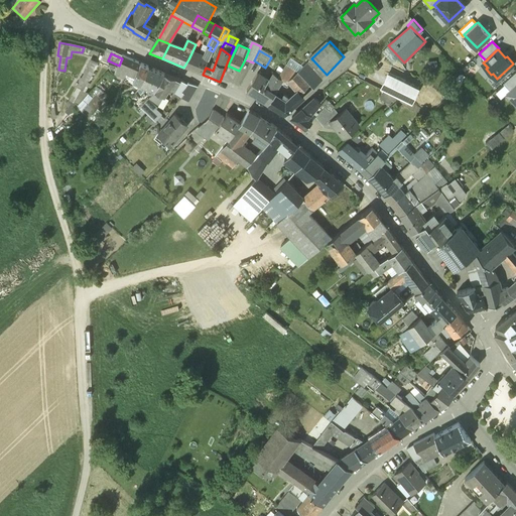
[(209,61),(197,56),(195,62),(188,59),(183,68),(203,75),(206,68),(209,61)]
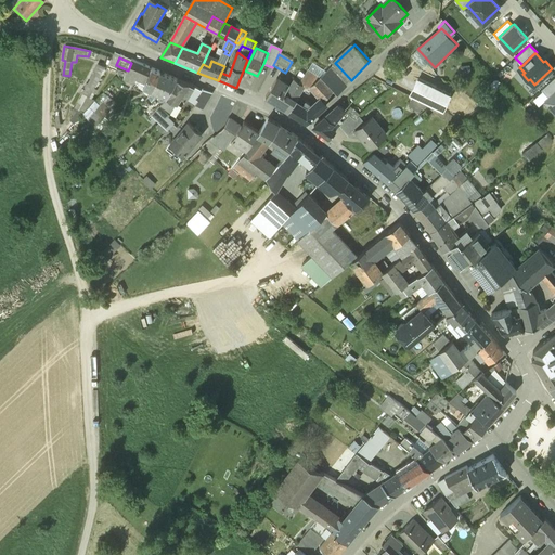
[(97,63),(75,107),(85,112),(95,100),(90,97),(105,67),(97,63)]
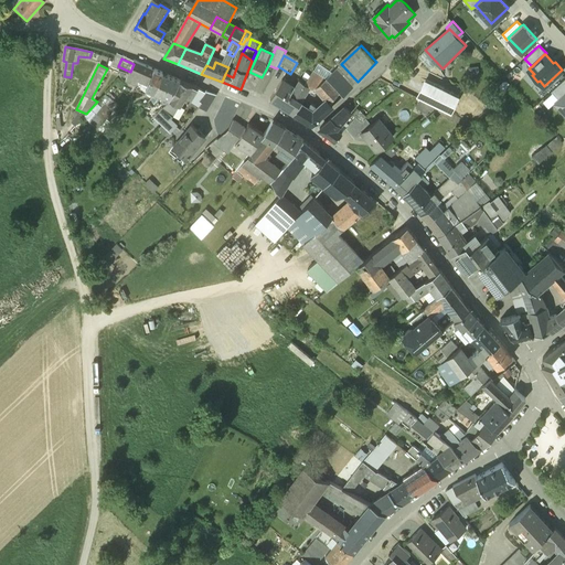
[(162,76),(134,64),(130,72),(129,74),(142,81),(149,83),(146,91),(155,95),(162,76)]
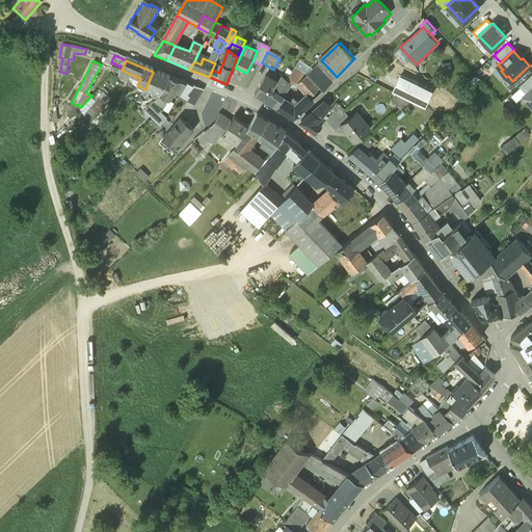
[(308,75),(320,88),(324,92),(339,79),(337,77),(323,62),(316,70),(301,60),(293,71),(300,76),(296,83),(297,85),(308,75)]
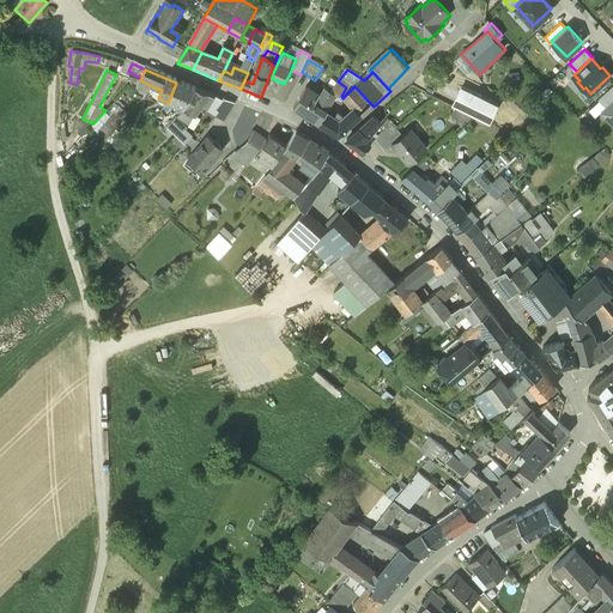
[(155,87),(140,80),(137,87),(151,95),(155,87)]
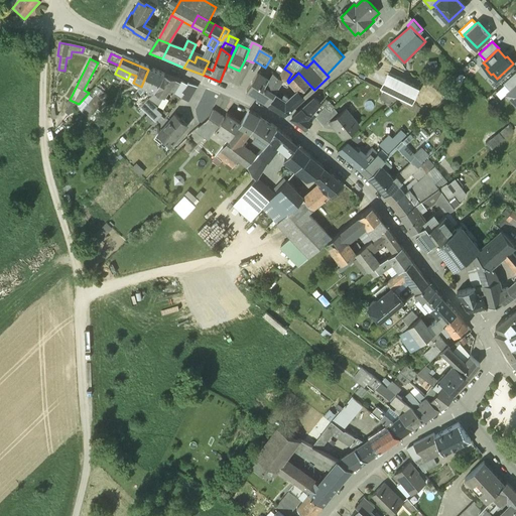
[(284,69),(278,78),(283,82),(284,82),(287,81),(291,74),(284,69)]
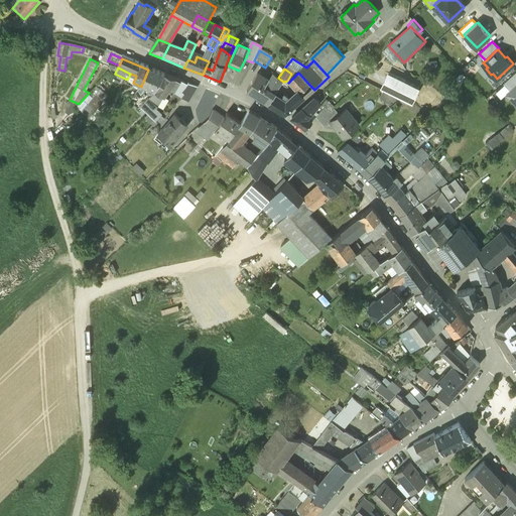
[(164,77),(148,70),(141,87),(150,90),(155,93),(164,77)]
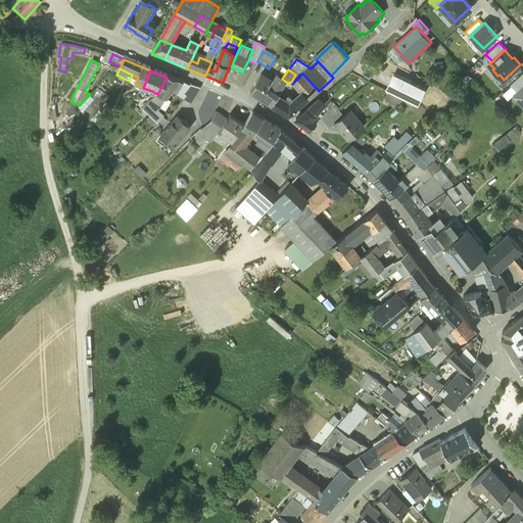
[(518,93),(522,88),(522,73),(510,85),(518,93)]
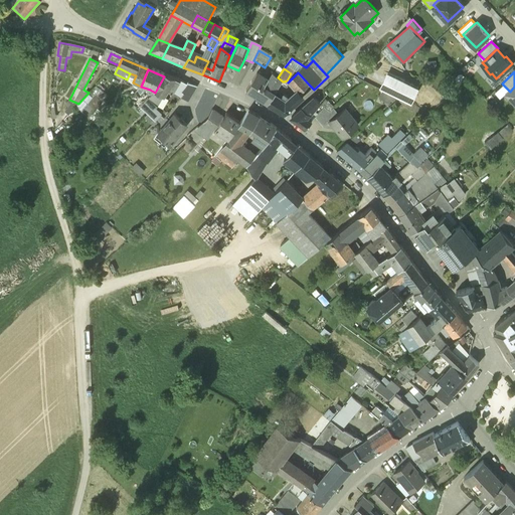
[(298,72),(288,82),(298,93),(300,95),(310,86),(298,72)]
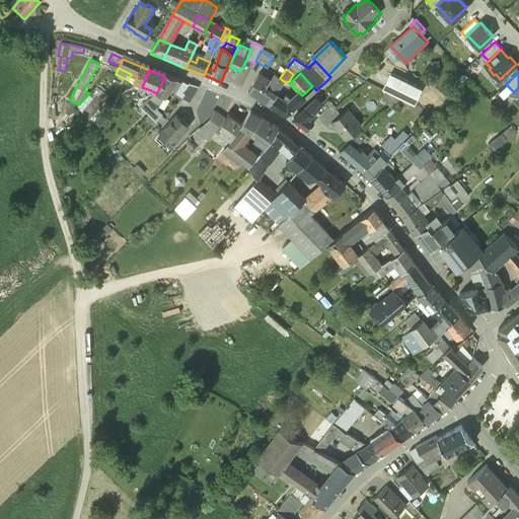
[(280,78),(275,75),(271,83),(267,89),(277,95),(285,82),(280,78)]
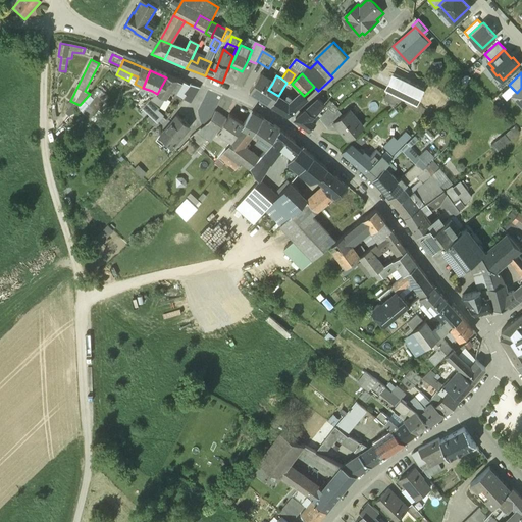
[(390,94),(397,97),(417,107),(425,91),(396,75),(386,92),(390,94)]
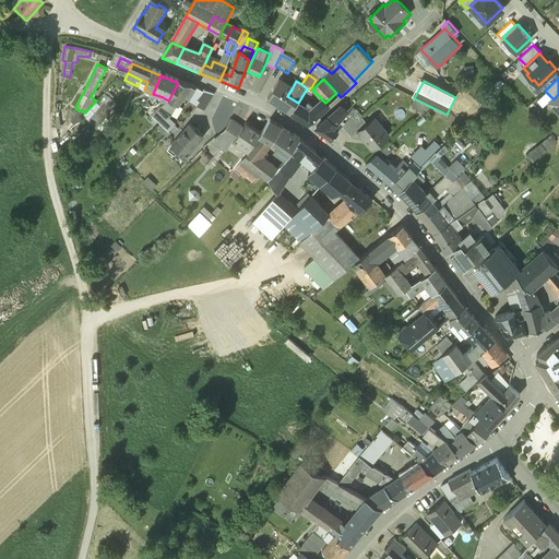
[(298,103),(287,96),(292,90),(280,82),(268,100),(290,115),(298,105),(299,103),(298,103)]
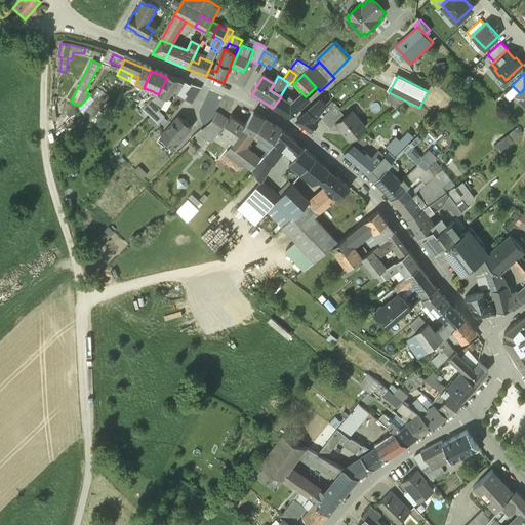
[(179,82),(167,78),(158,94),(157,95),(156,94),(154,97),(153,99),(163,105),(165,99),(167,101),(171,93),(176,97),(184,85),(179,82)]
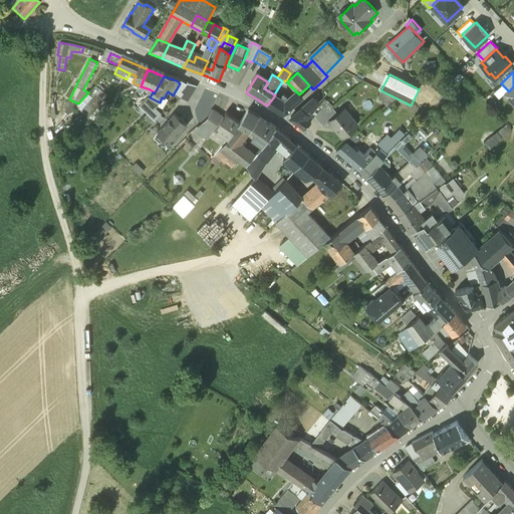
[(180,83),(173,95),(181,100),(184,96),(181,95),(188,85),(187,85),(186,86),(180,83)]
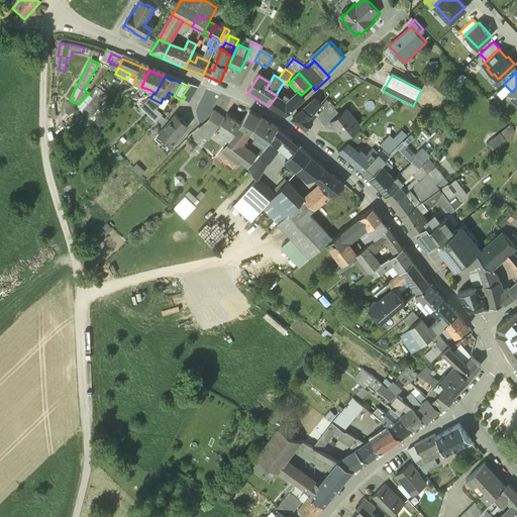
[(79,104),(78,105),(90,116),(108,96),(96,85),(89,93),(79,104)]
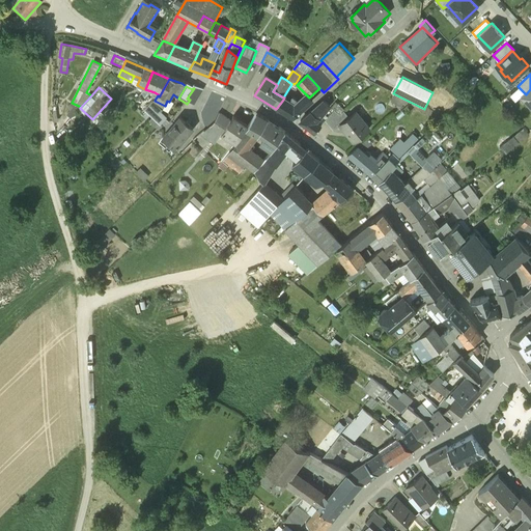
[(149,100),(145,103),(147,106),(148,106),(149,105),(155,101),(156,99),(158,95),(159,96),(160,95),(155,92),(149,100)]
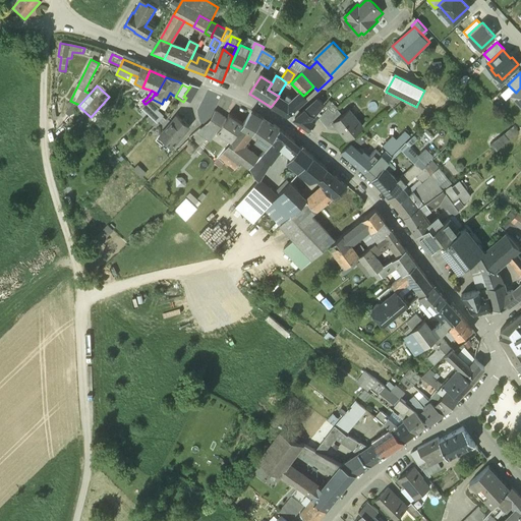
[(289,105),(278,98),(271,107),(288,118),(307,100),(303,96),(301,94),(289,105)]
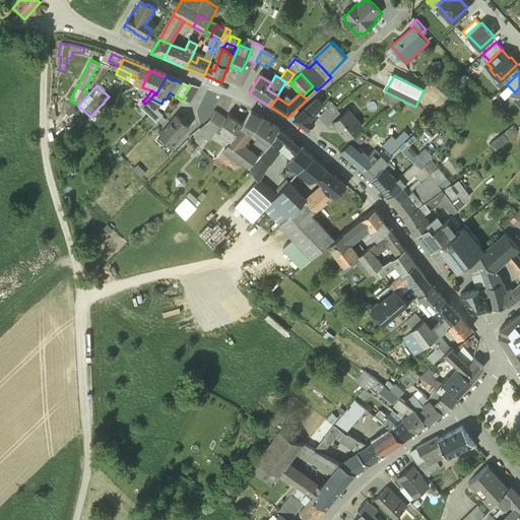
[(395,96),(389,93),(385,101),(391,104),(395,96)]
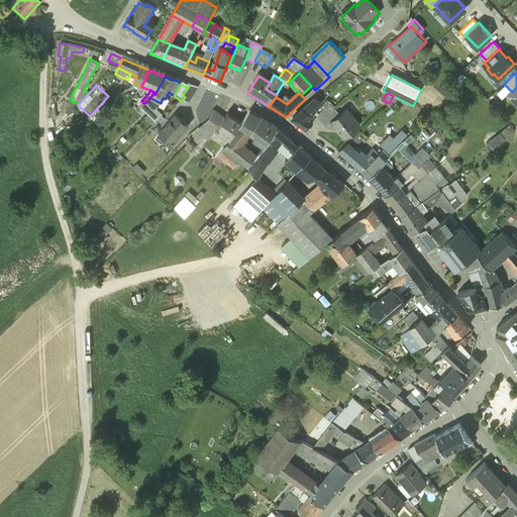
[(141,100),(136,95),(129,101),(137,110),(139,107),(143,103),(141,100)]
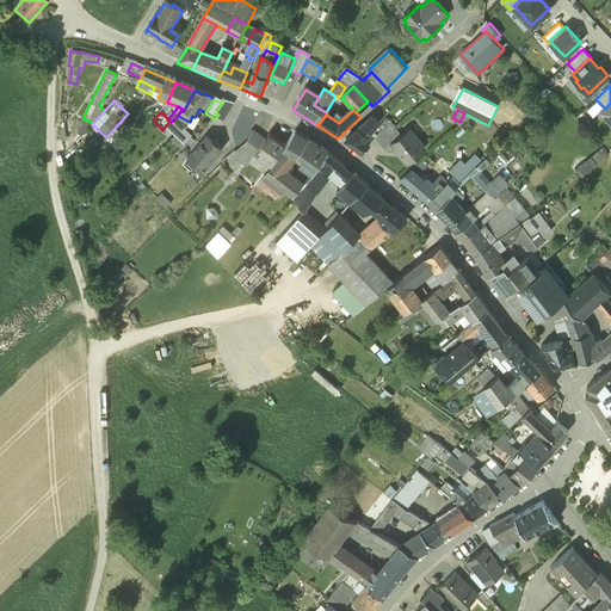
[(178,116),(172,121),(184,133),(190,122),(178,116)]
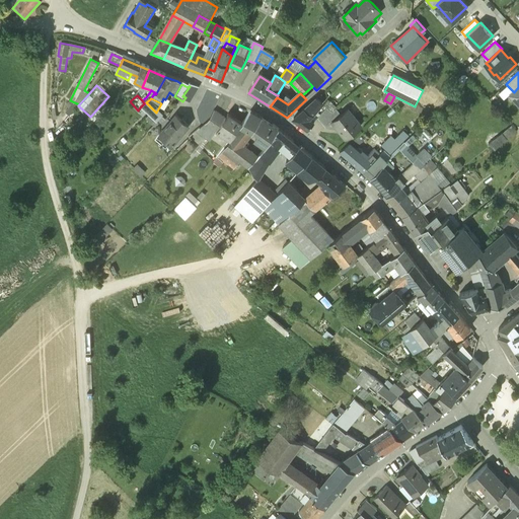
[(320,98),(294,122),(305,130),(309,125),(307,124),(312,120),(311,118),(324,107),(320,102),(322,101),(320,98)]
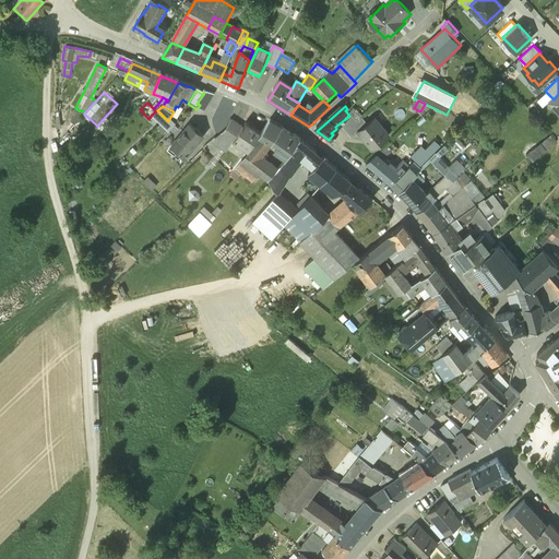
[(70,119),(74,123),(84,114),(85,113),(75,108),(70,113),(73,116),(70,119)]
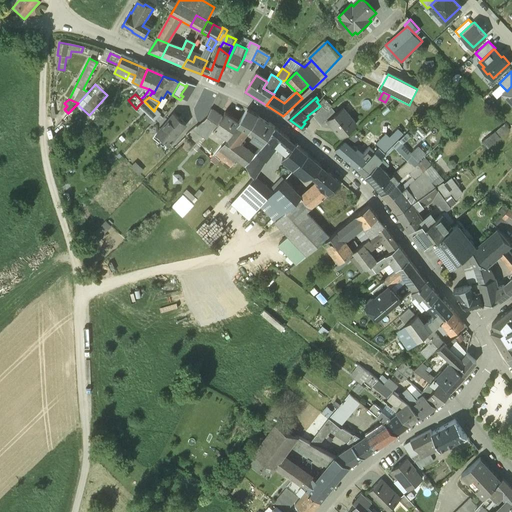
[(142,102),(138,106),(154,122),(160,116),(154,111),(144,101),(143,102),(142,102)]
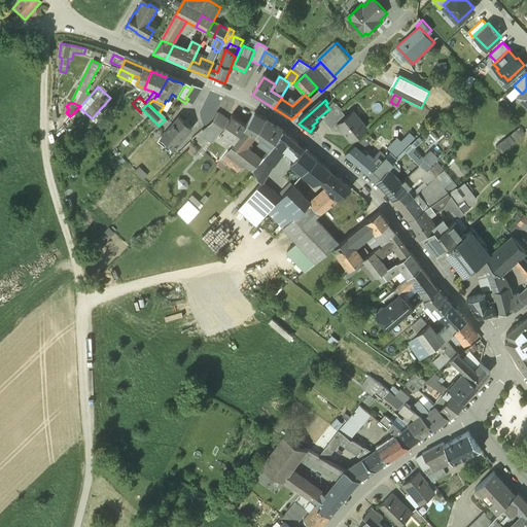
[(330,110),(332,112),(339,117),(342,115),(344,113),(335,105),(330,110)]
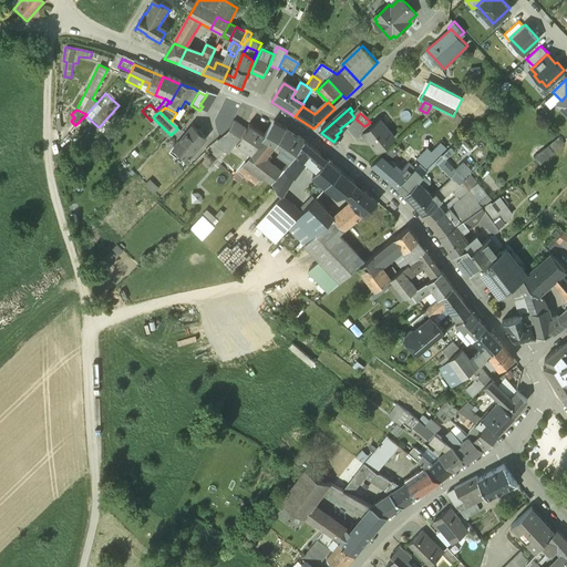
[(364,126),(358,121),(348,131),(356,142),(363,136),(372,130),(368,124),(364,126)]
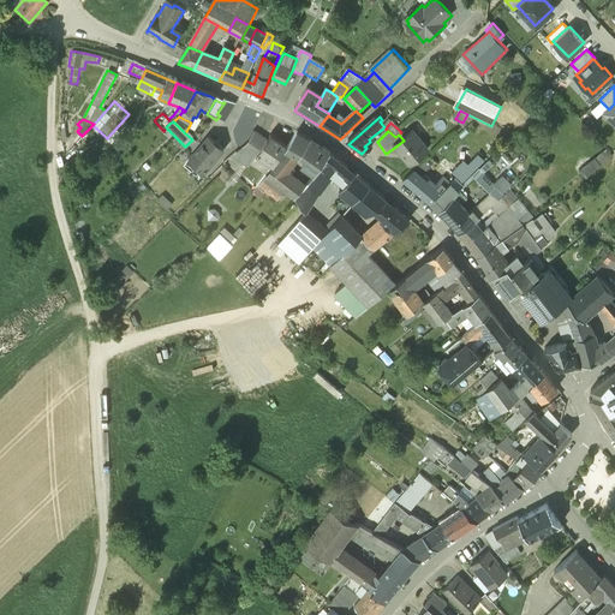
[(428,151),(412,133),(404,141),(394,148),(408,167),(428,151)]
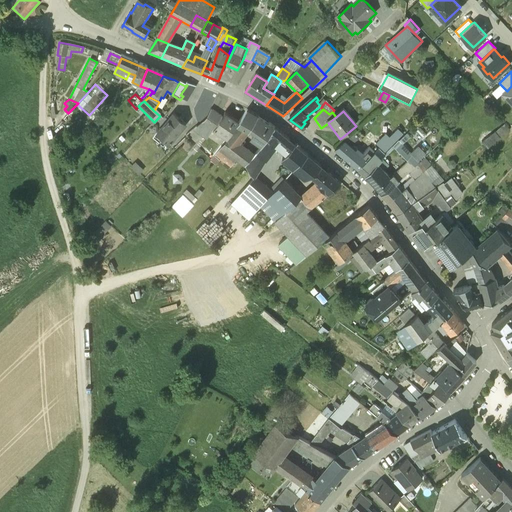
[(223,119),(211,112),(207,119),(203,123),(202,125),(213,133),(223,119)]
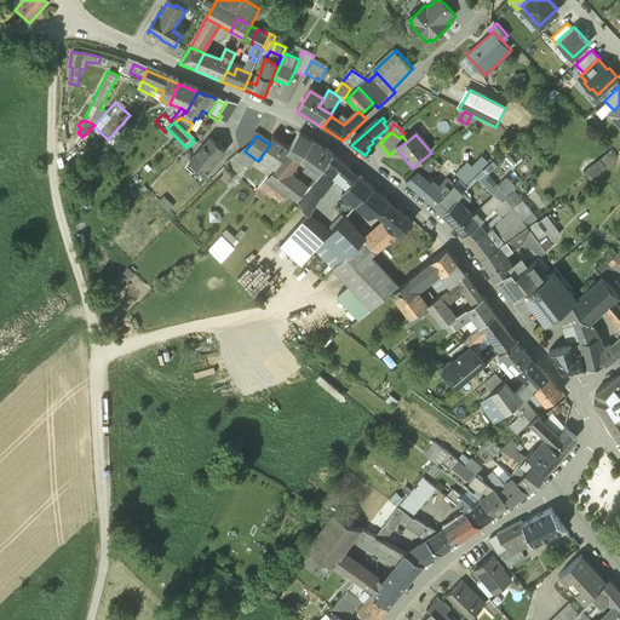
[(314,144),(300,136),(291,150),(291,151),(279,168),(291,177),(304,159),(314,144)]
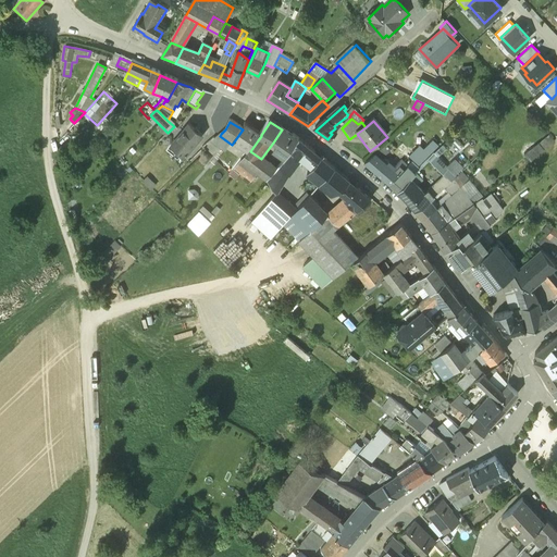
[(261,136),(245,126),(243,130),(232,145),(233,146),(234,144),(235,144),(248,151),(246,155),(247,155),(250,151),(261,136)]
